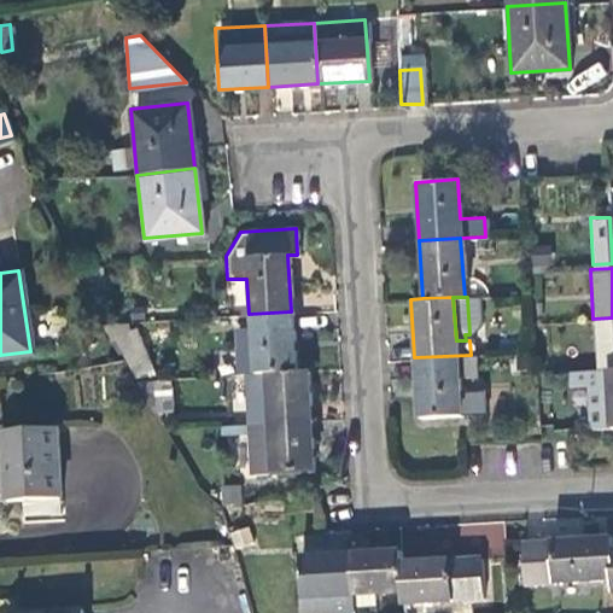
[(249,327),(251,373),(295,371),(291,311),(249,314),(249,327)]
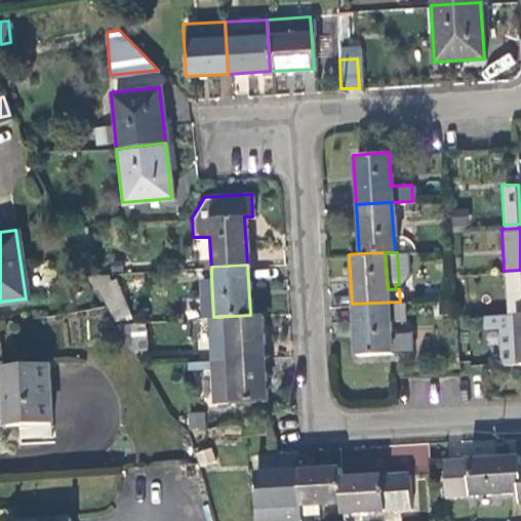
[(520,270),(504,271),(507,315),(520,313),(520,270)]
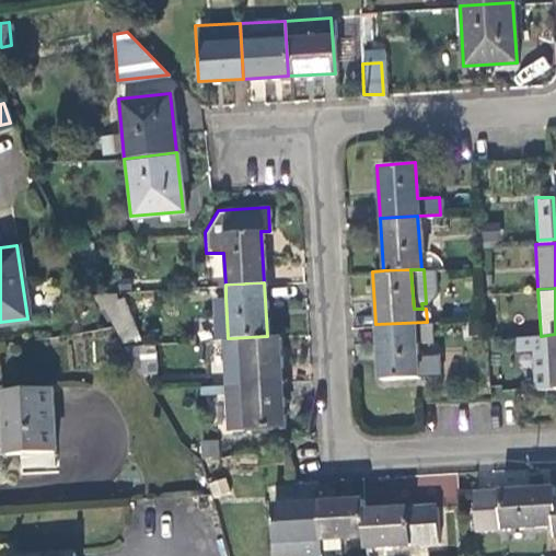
[(135,334),(117,290),(90,292),(97,308),(101,307),(113,325),(122,340),(135,334)]
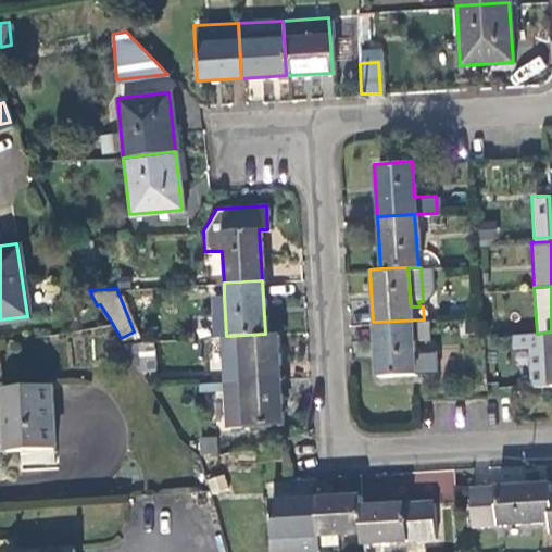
[(210,296),(212,337),(218,336),(226,336),(224,295),(210,296)]
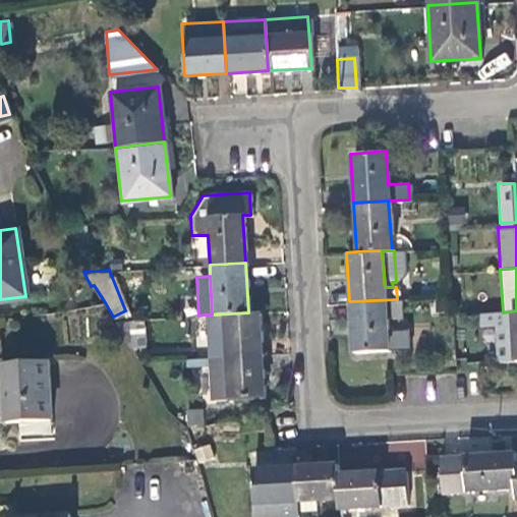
[(400,316),(399,299),(397,299),(349,301),(352,352),(388,350),(388,348),(387,331),(386,317),(400,316)]
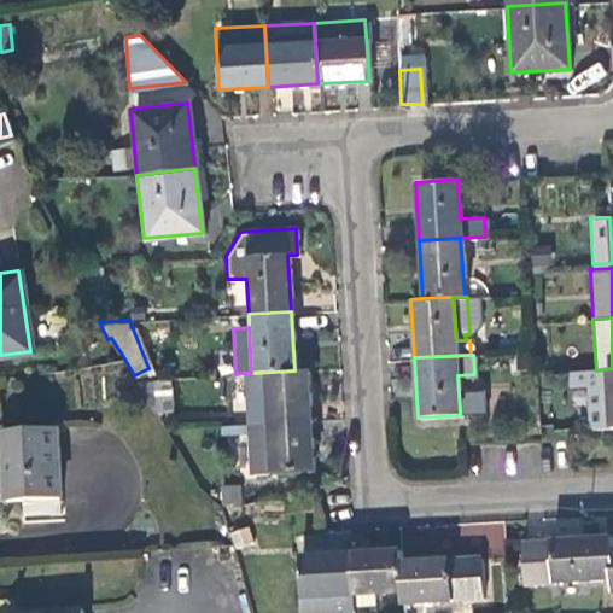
[(612,427),(612,368),(596,371),(567,372),(570,390),(585,390),(589,428),(612,427)]
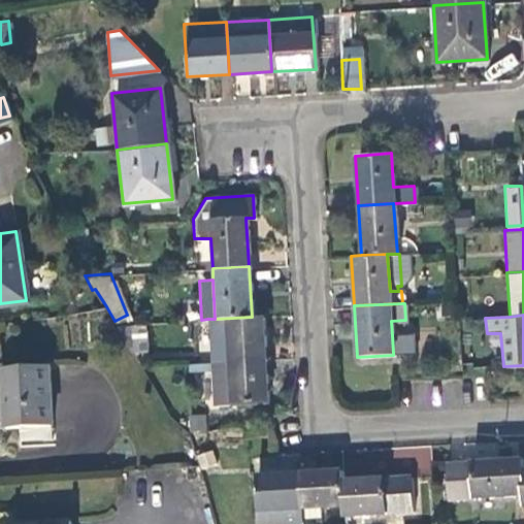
[(264,359),(262,316),(252,317),(215,319),(207,319),(209,362),(264,359)]
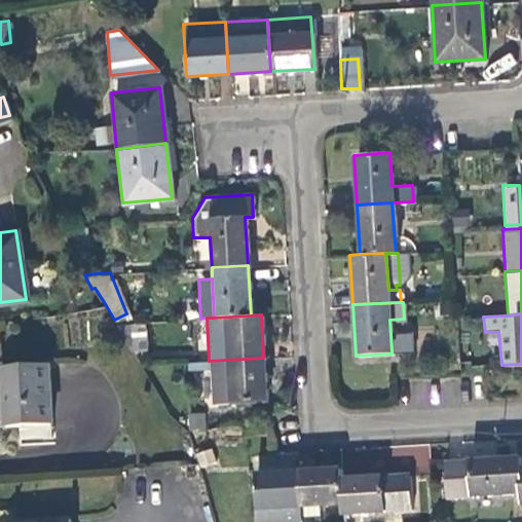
[(125,346),(142,346),(142,320),(124,321),(125,346)]
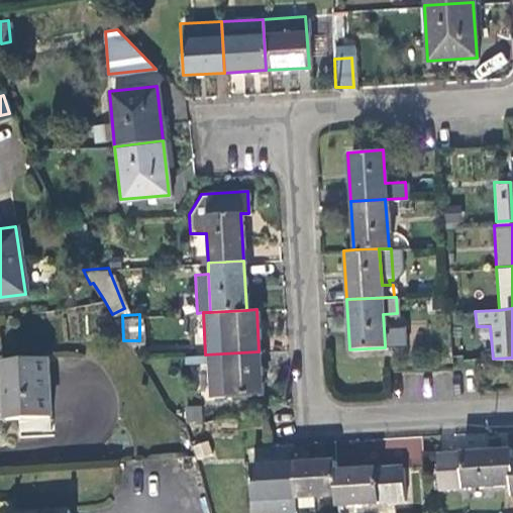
[(261,394),(259,351),(205,354),(208,396),(261,394)]
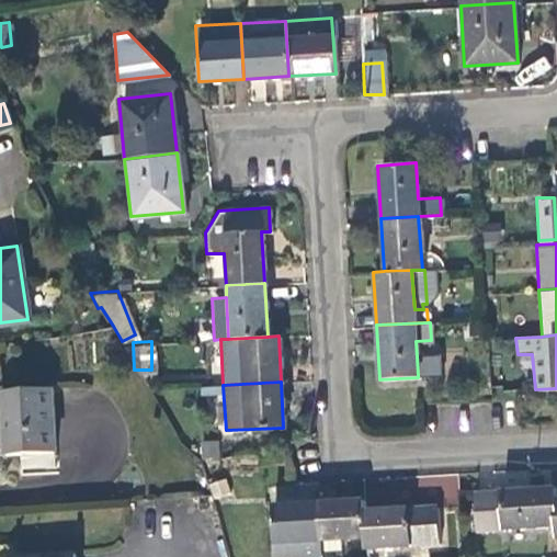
[(53,451),(49,386),(0,389),(0,406),(3,454),(16,453),(53,451)]
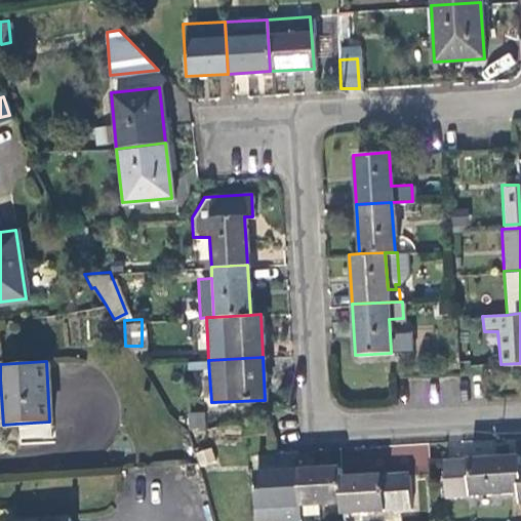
[(186,428),(202,426),(200,406),(184,408),(186,428)]
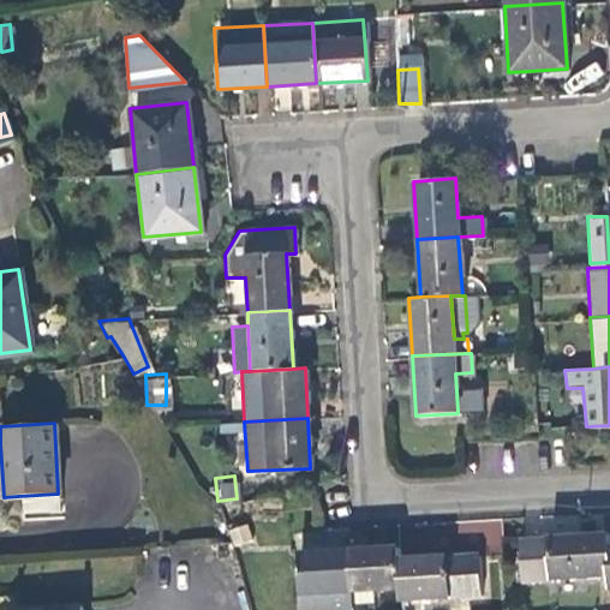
[(58,494),(18,496),(19,512),(59,509),(58,494)]
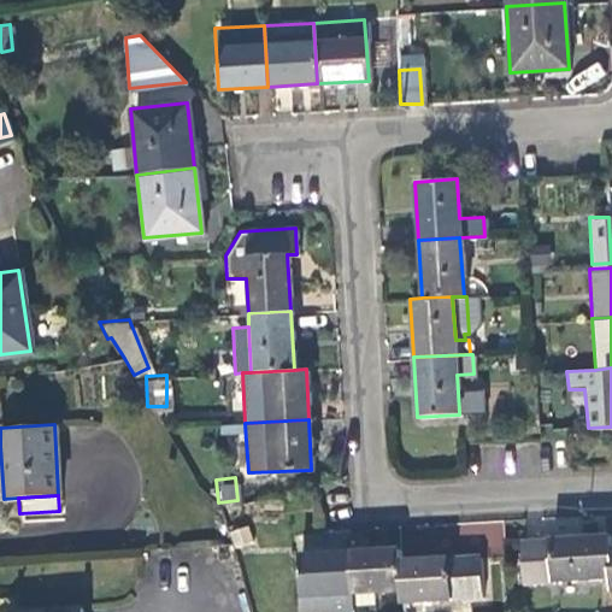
[(227,530),(230,541),(236,541),(237,543),(248,540),(242,524),(227,530)]
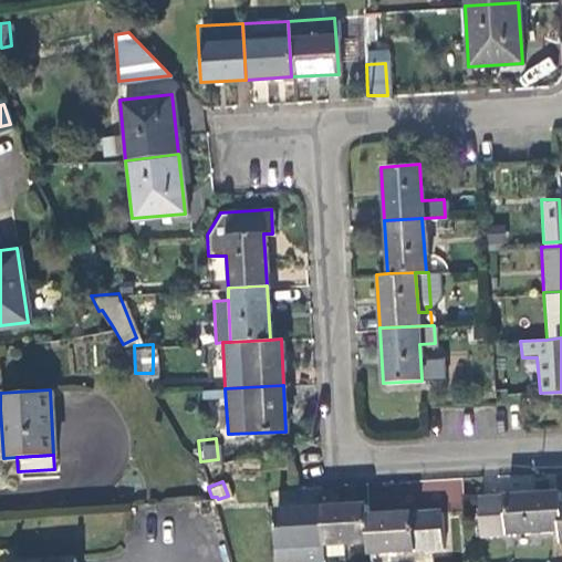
[(477,534),(559,530),(558,502),(557,490),(475,496),(477,534)]
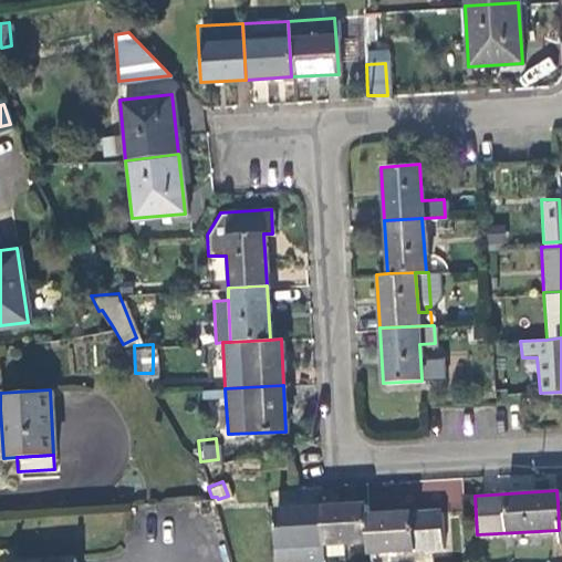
[(364,502),(318,506),(320,544),(366,541),(365,514),(364,502)]
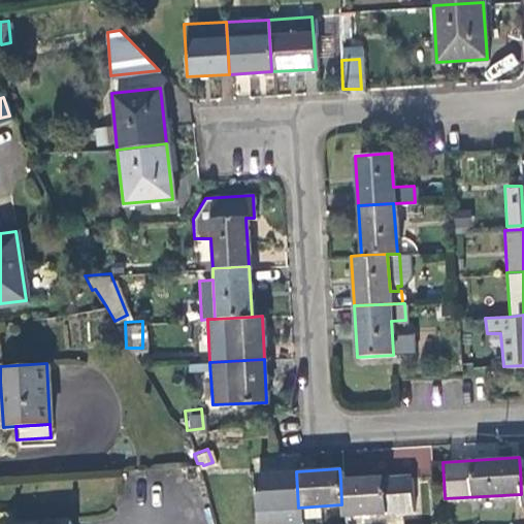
[(256,510),(298,508),(296,471),(254,473),(256,510)]
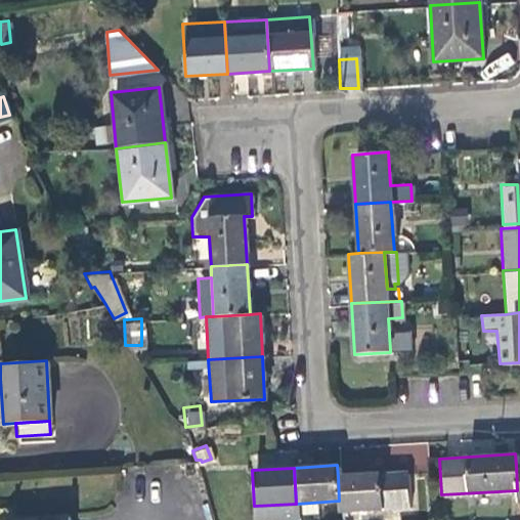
[(405,471),(338,476),(339,501),(340,512),(407,507),(405,471)]
